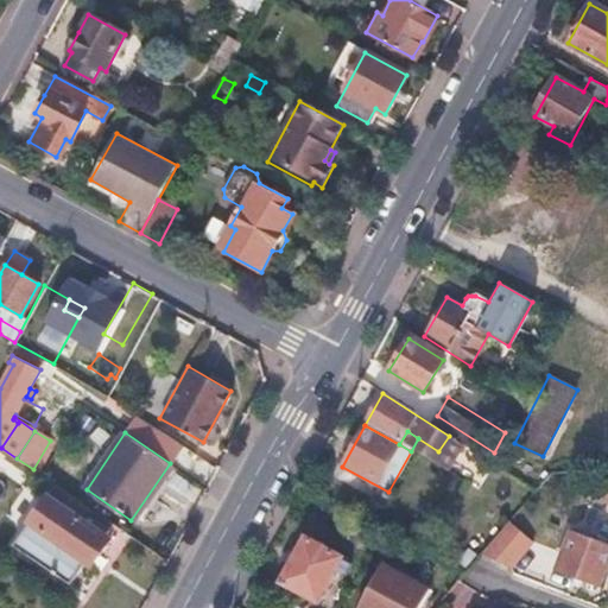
[(607,492),(594,492),(588,505),(607,504),(607,492)]
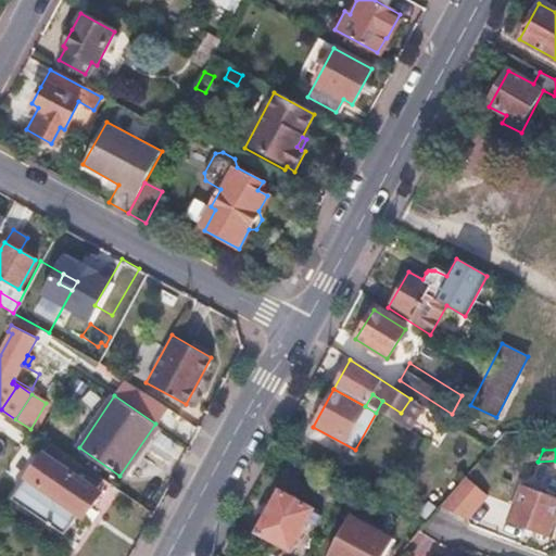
[(74,475),(43,453),(12,496),(63,533),(77,514),(81,517),(99,492),(81,480),(85,475),(77,469),(74,475)]
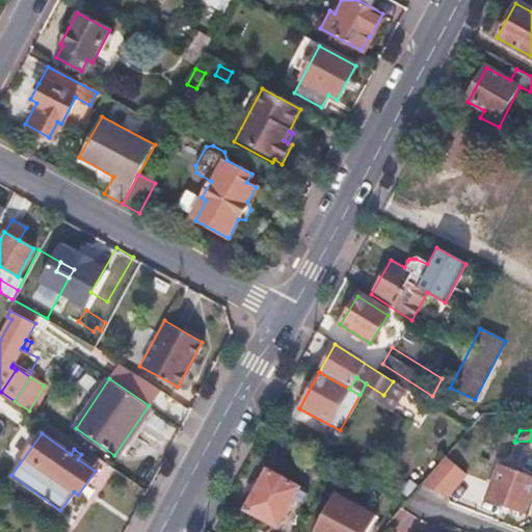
[(531,493),(531,477),(500,466),(486,499),(525,512),(531,493)]
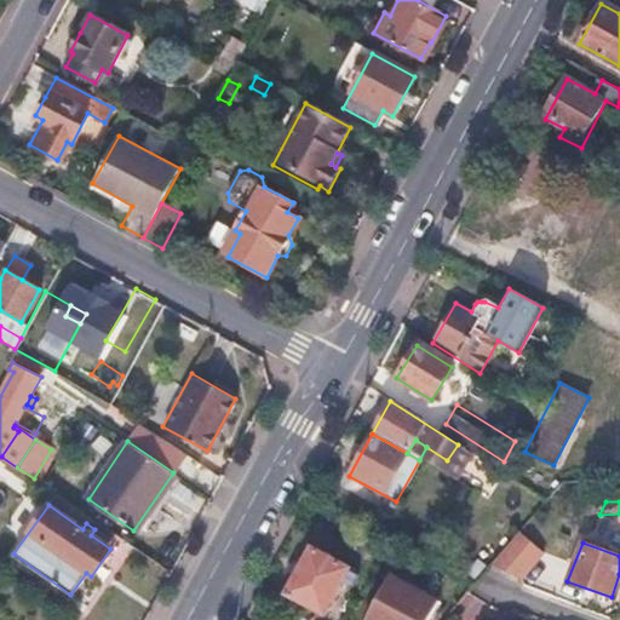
[(538,558),(523,545),(501,569),(521,577),(538,558)]
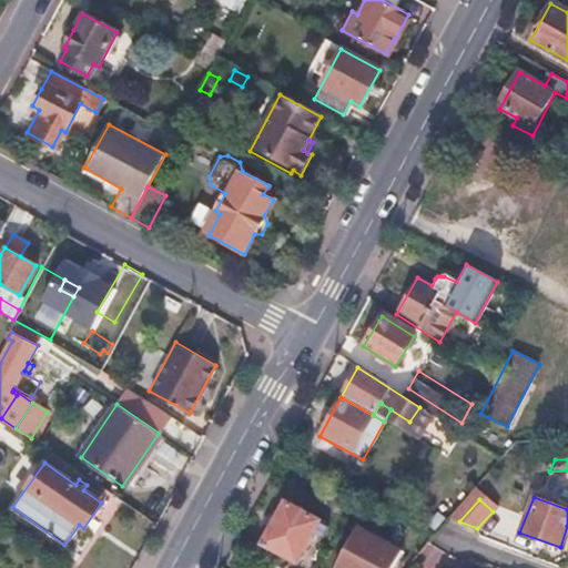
[(321,521),(284,501),(261,545),(297,564),(314,535),(320,523),(321,521)]
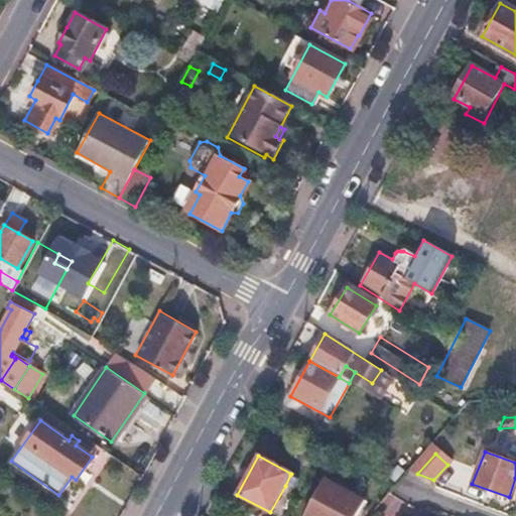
[(297,479),(290,475),(285,486),(292,489),(297,479)]
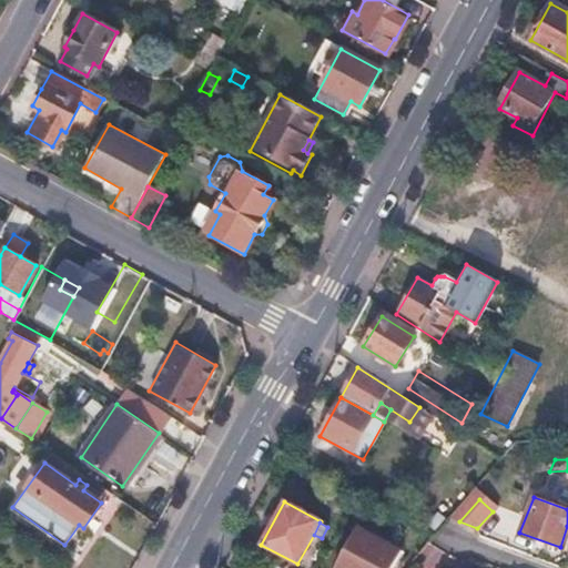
[(392,567),(402,553),(355,527),(332,567),(392,567)]
